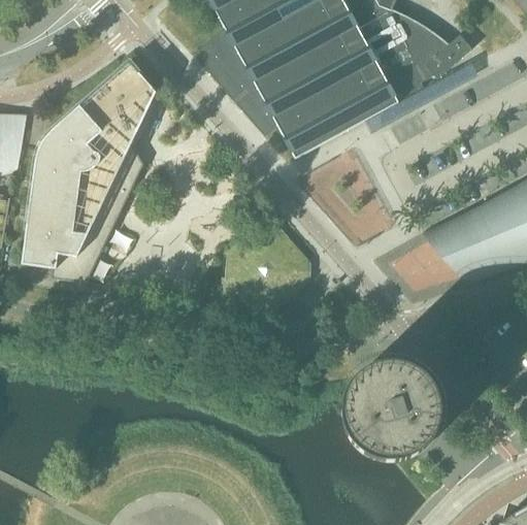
[(208,0),(223,27),(192,54),(264,135),(276,125),(294,157),(397,101),(393,95),(406,88),(409,93),(422,86),(420,80),(432,74),(436,78),(470,47),(458,33),(448,42),(440,37),(434,32),(427,27),(420,23),(413,19),(405,14),(398,11),(390,7),(393,0),(208,0)]
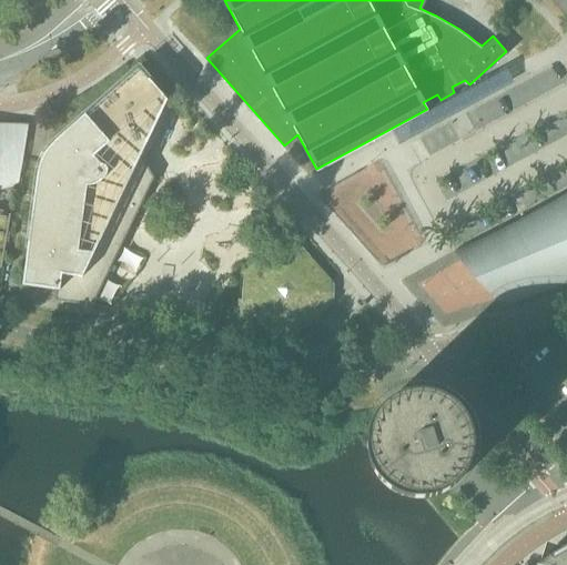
[(138,66),(56,139),(52,142),(49,145),(46,149),(43,152),(41,157),(39,161),(38,165),(37,170),(37,174),(22,283),(56,288),(53,299),(92,303),(153,175),(142,158),(150,141),(147,139),(165,98),(138,66)]
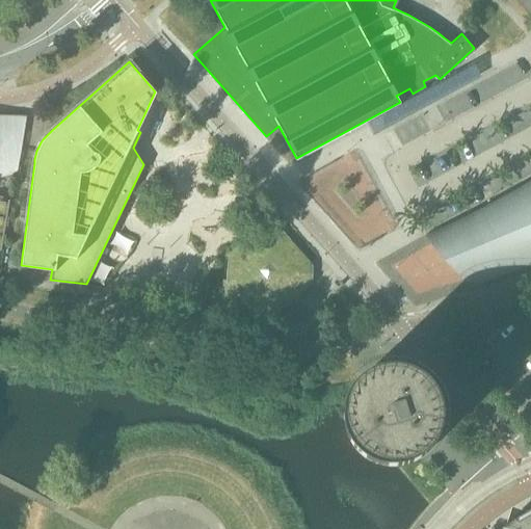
[(0,170),(16,166),(24,118),(0,117),(0,248),(1,242),(3,242),(5,233),(3,233),(4,225),(6,225),(8,215),(6,215),(8,199),(2,197),(2,195),(0,194),(0,170)]
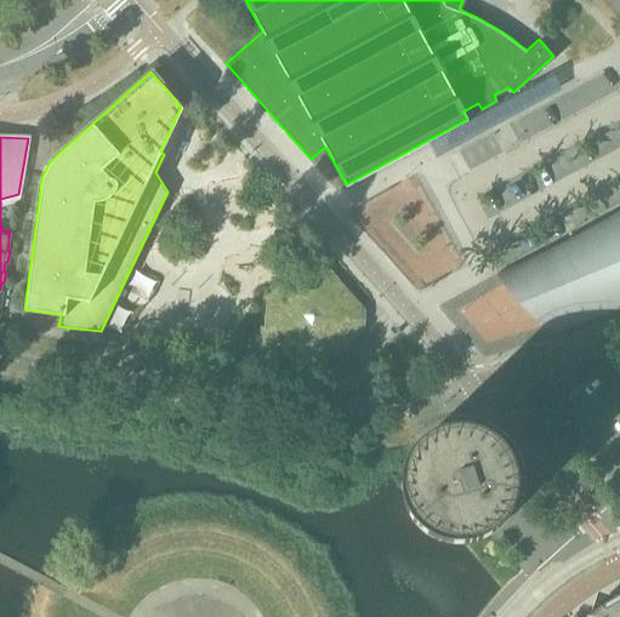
[(619,304),(619,210),(610,217),(608,210),(606,211),(609,217),(591,227),(589,221),(587,221),(590,228),(572,238),(569,232),(568,232),(570,239),(552,247),(550,241),(549,243),(551,249),(533,257),(530,252),(529,252),(532,258),(513,267),(511,262),(510,263),(511,267),(500,273),(496,270),(495,272),(499,275),(501,274),(549,329),(547,330),(551,333),(552,332),(550,330),(559,326),(562,330),(563,330),(561,325),(580,318),(582,324),(584,323),(581,318),(601,310),(603,318),(606,316),(602,310),(619,304)]
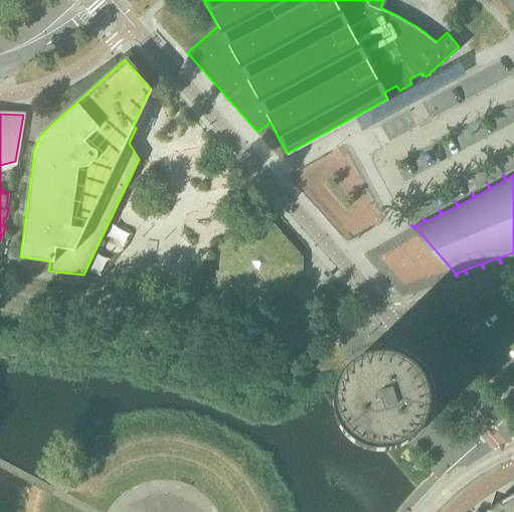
[(221,246),(220,256),(219,270),(254,310),(299,271),(300,257),(262,211),(221,246)]
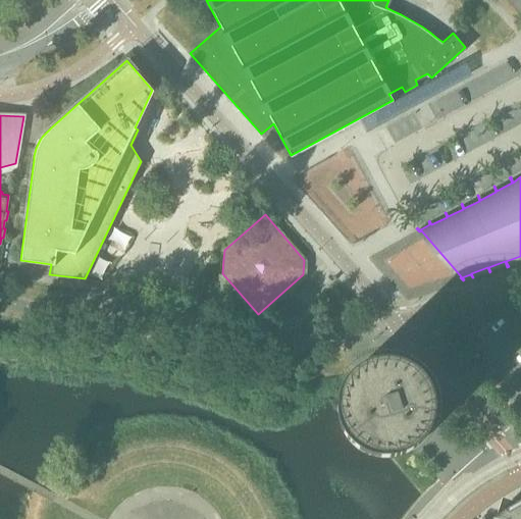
[(368,360),(365,361),(359,364),(354,368),(350,372),(346,376),(343,382),(340,387),(337,393),(337,394),(336,400),(335,406),(336,412),(337,418),(340,424),(342,429),(345,434),(349,439),(353,444),(358,448),(363,450),(368,453),(374,454),(379,455),(385,456),(391,455),(397,454),(402,452),(408,450),(412,447),(417,443),(421,438),(425,433),(428,427),(431,422),(432,416),(433,409),(433,403),(432,397),(431,391),(428,384),(425,379),(422,374),(418,370),(413,366),(408,363),(402,360),(396,358),(389,357),(383,357),(381,357),(378,357),(375,358),(371,359),(368,360)]
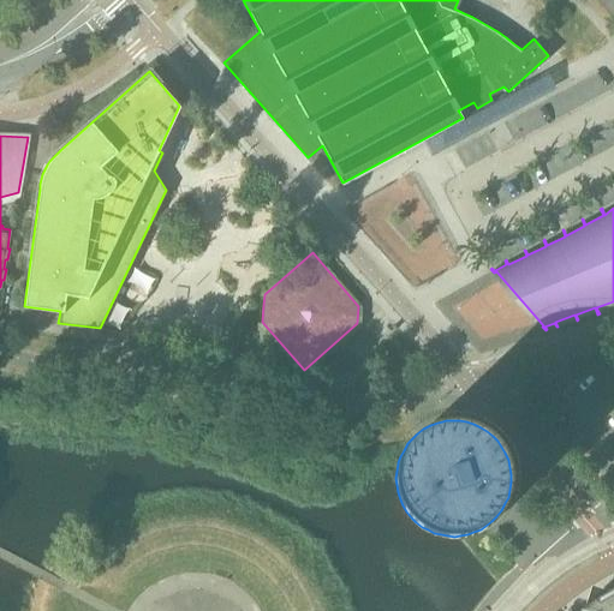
[(613,610),(613,585),(601,592),(583,605),(574,610),(613,610)]
